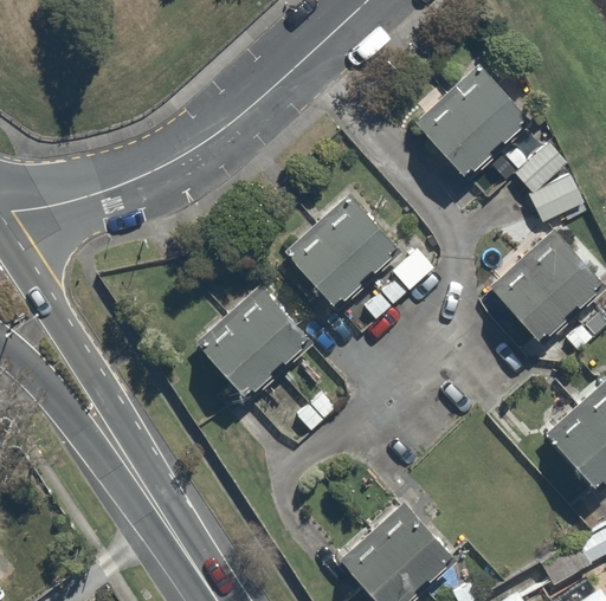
[(501,186),(535,152),(521,137),(536,122),(479,66),(417,130),(474,186),(487,173),(501,186)]
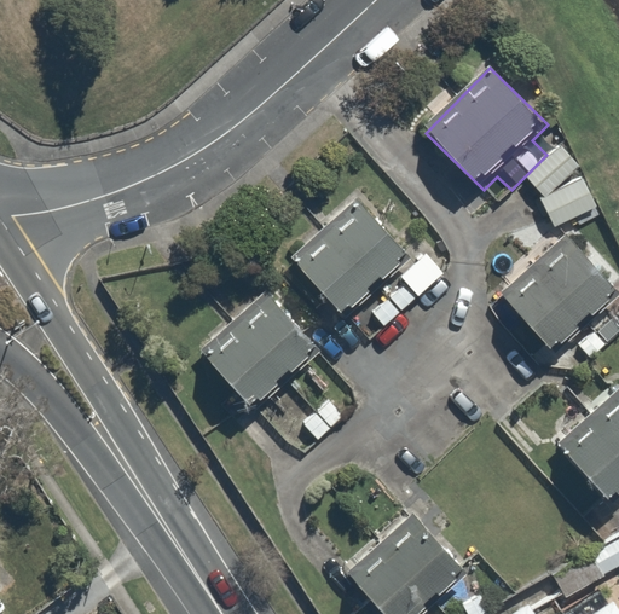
[(573,156),(530,175),(555,235),(600,215),(573,156)]
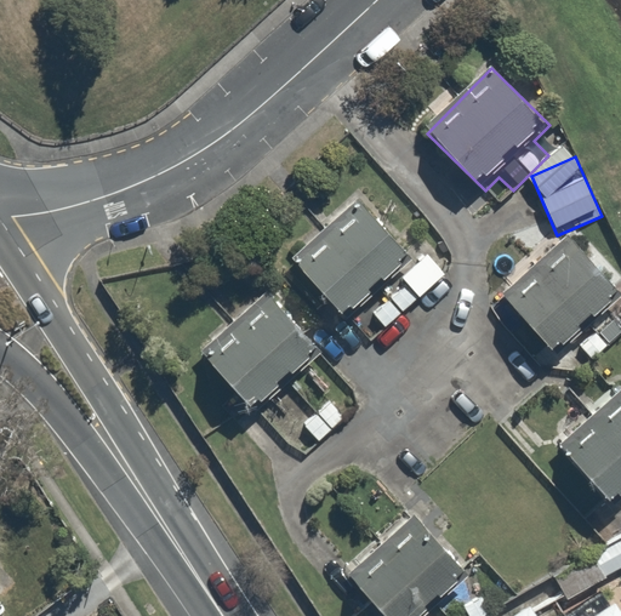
[(358,199),(289,257),(336,313),(405,255),(358,199)]
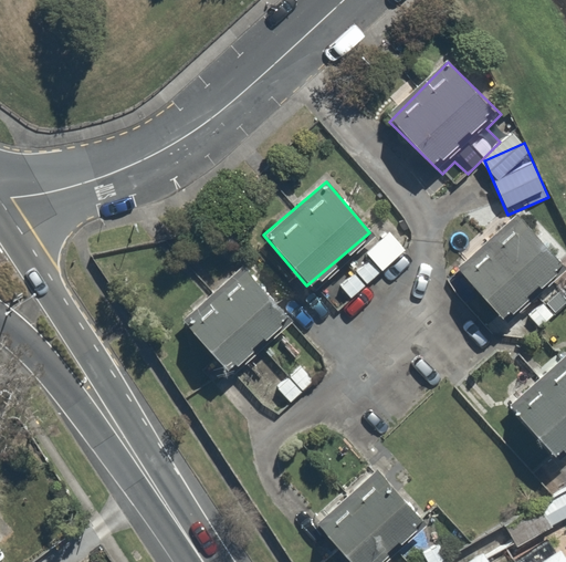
[(536,331),(565,303),(565,267),(523,220),(463,276),(507,324),(520,313),(536,331)]
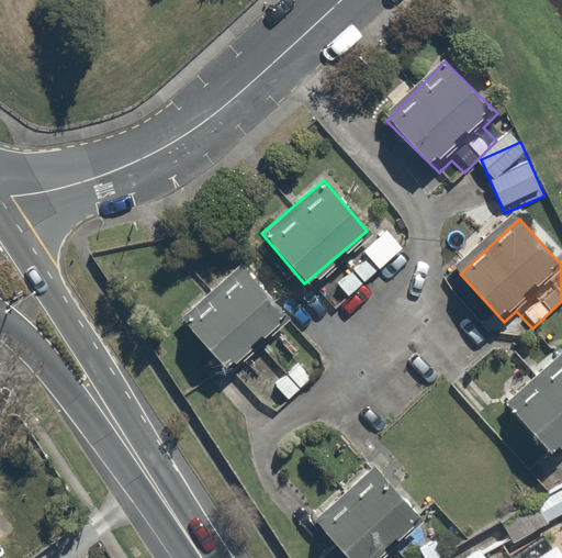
[(250,263),(188,320),(226,363),(289,305),(250,263)]
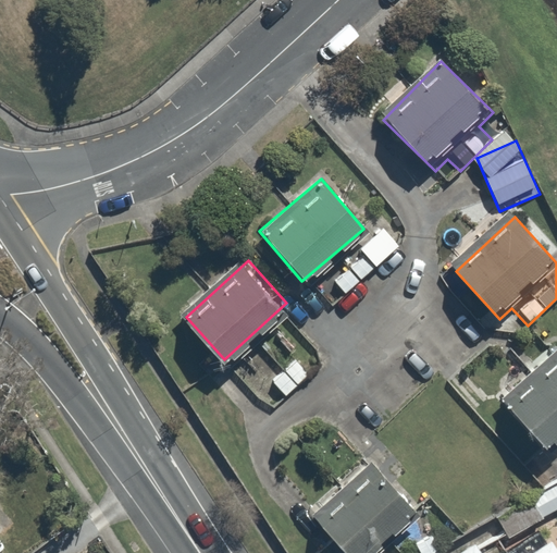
[(556,442),(556,342),(556,341),(500,401),(552,449),(556,442)]
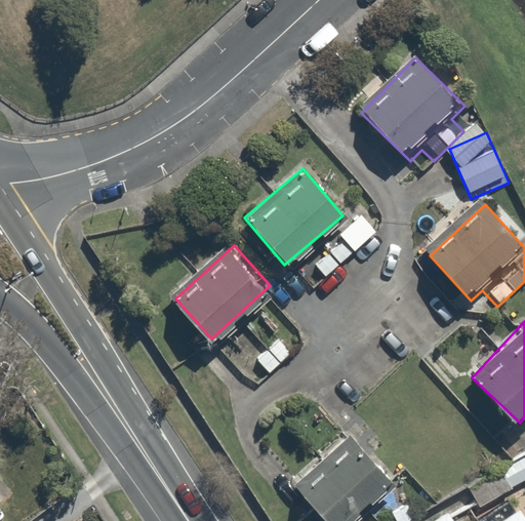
[(356,437),(300,484),(331,520),(349,520),(394,483),(356,437)]
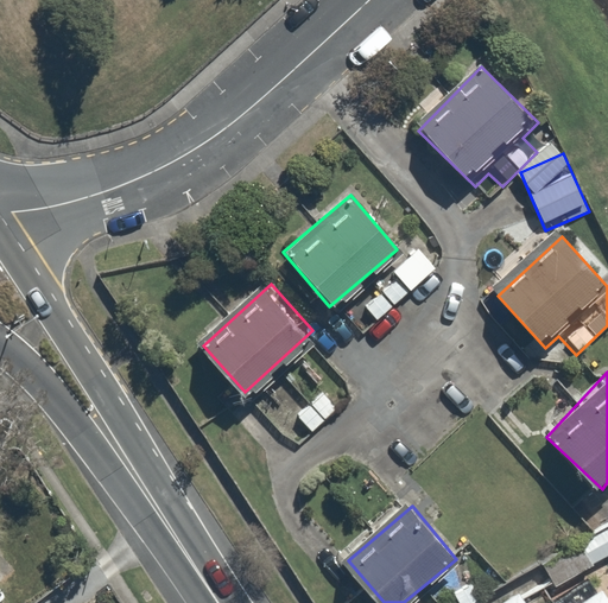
[(607,524),(580,539),(594,567),(607,559),(607,524)]
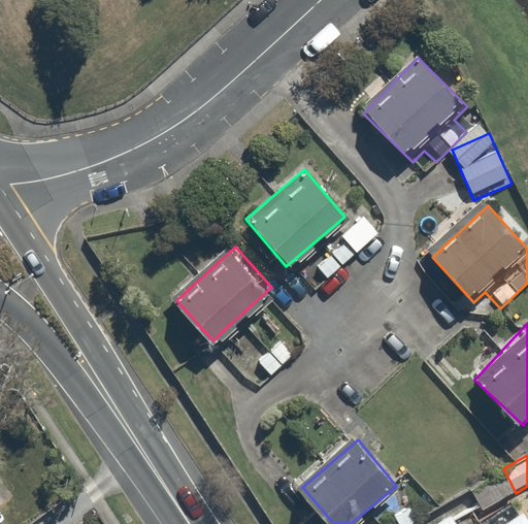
[(516,493),(503,468),(469,485),(483,510),(516,493)]
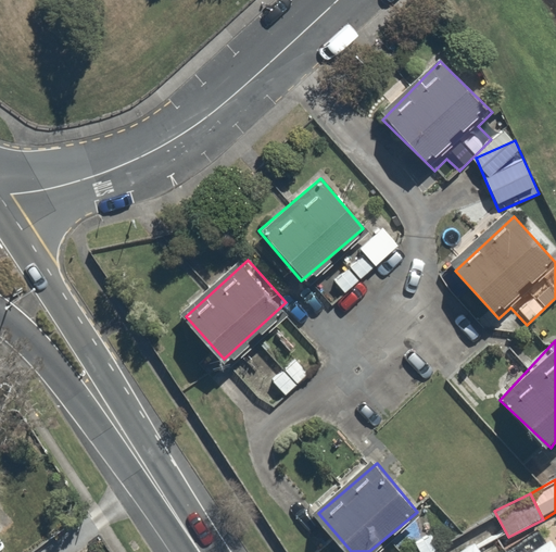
[(483,551),(470,530),(438,551),(555,551),(555,548),(551,540),(531,551),(483,551)]
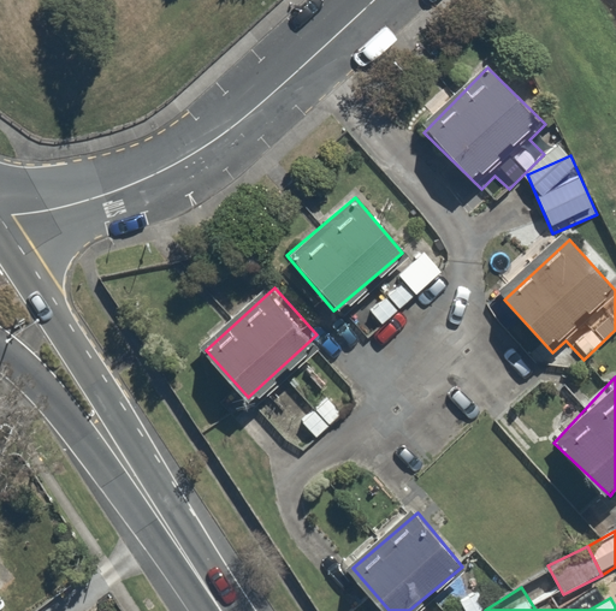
All buildings are outlined.
